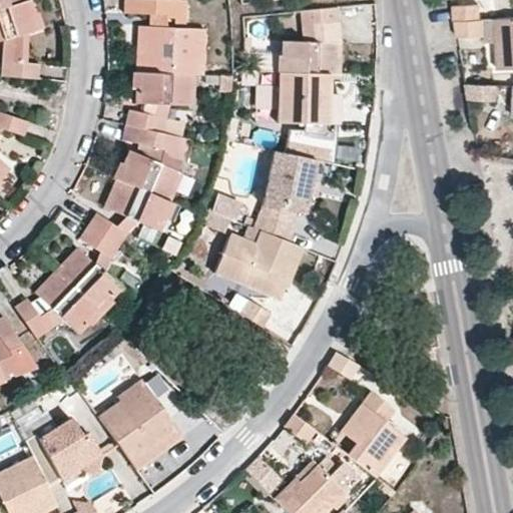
[(27,0),(22,0),(0,7),(0,40),(37,29),(27,0)]
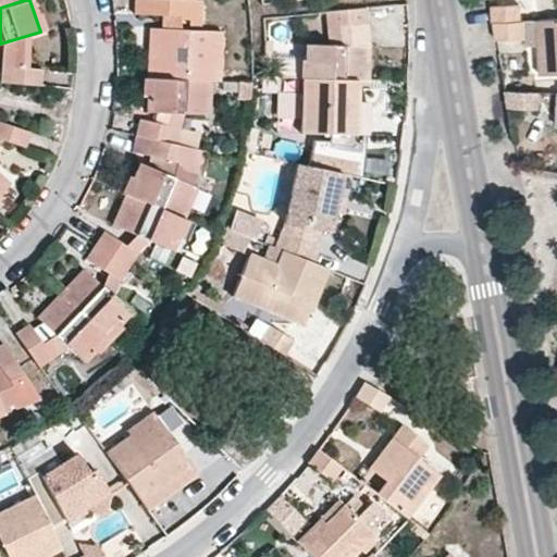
[(151,27),(148,78),(210,81),(219,81),(221,32),(180,29),(180,19),(188,19),(187,23),(198,23),(199,0),(135,0),(134,14),(165,15),(164,28),(151,27)]
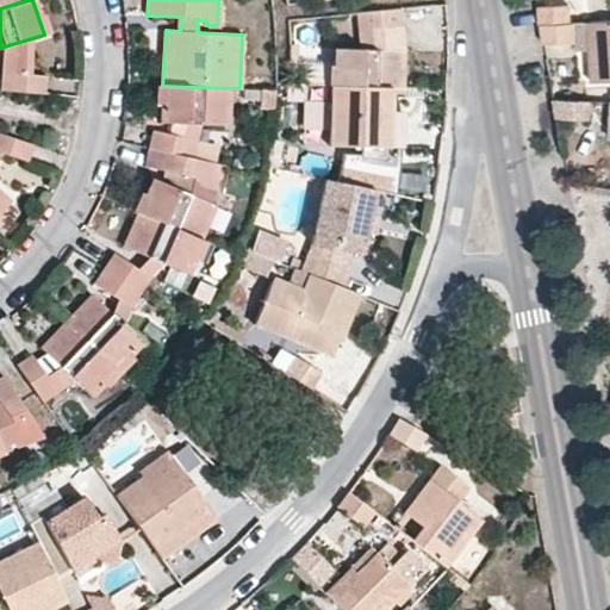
[(570,5),(541,5),(541,23),(570,23),(570,5)]
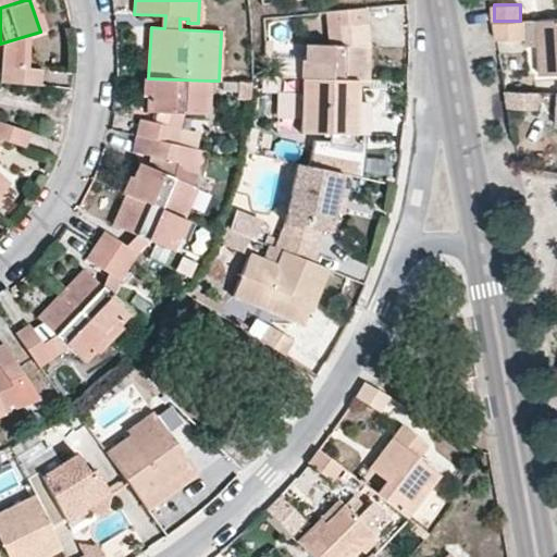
[(367,5),(323,11),(323,23),(367,23),(367,5)]
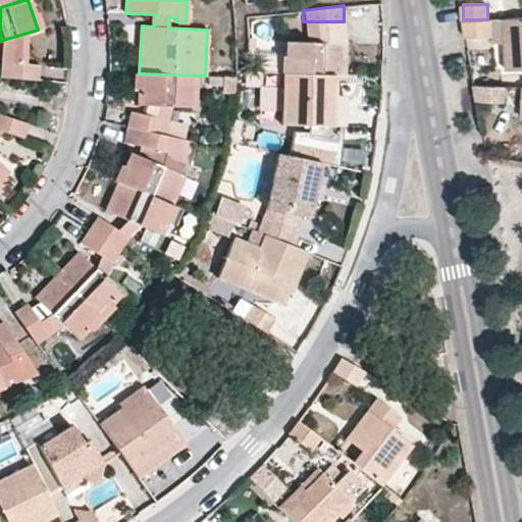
[(521,16),(506,18),(507,69),(521,68),(521,16)]
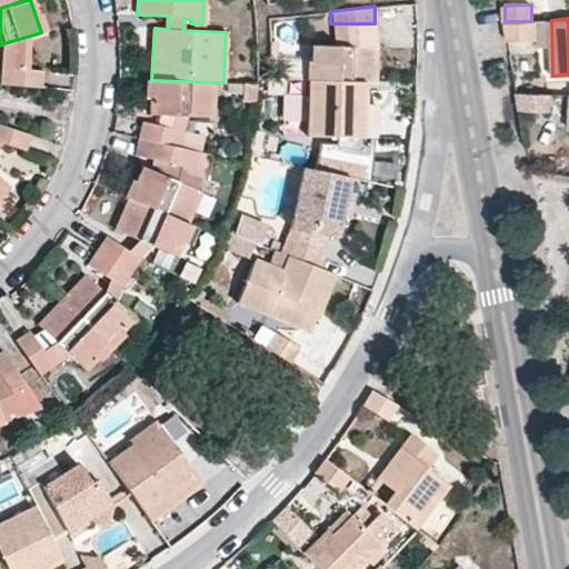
[(531,21),(505,21),(509,39),(538,38),(535,22),(531,21)]
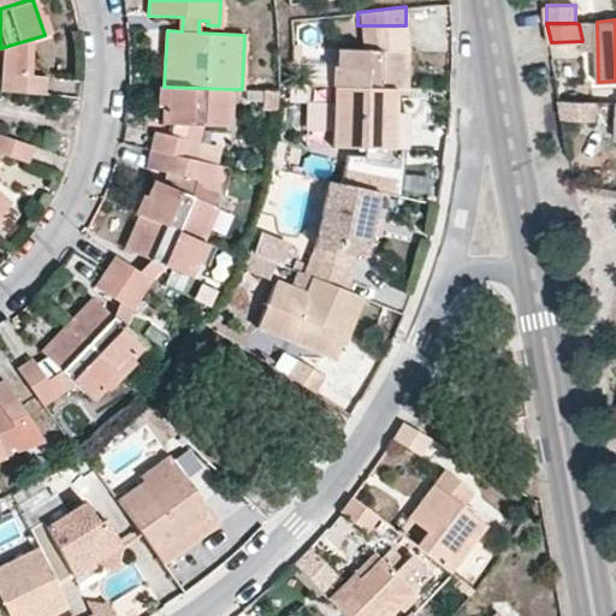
[(339,48),(337,88),(394,88),(408,89),(409,52),(339,48)]
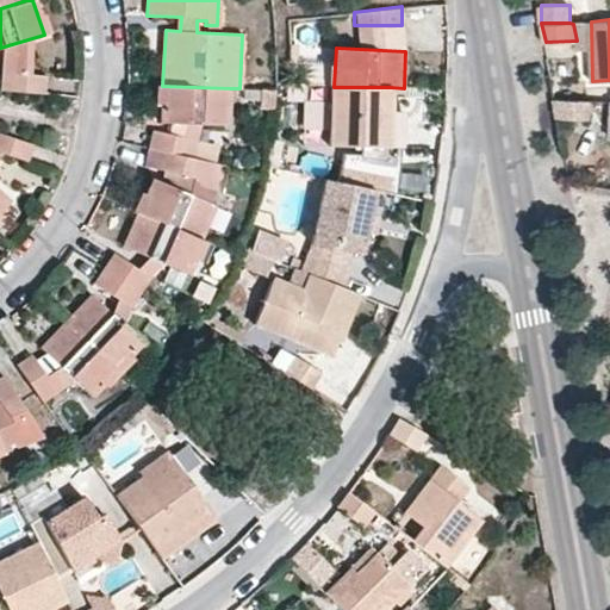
[(1,72),(0,78),(0,88),(44,93),(44,75),(1,72)]
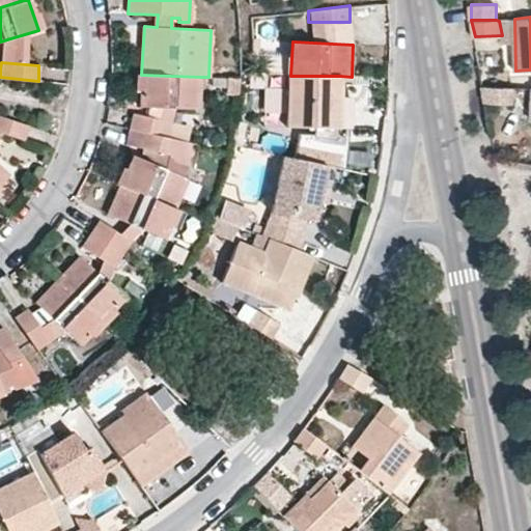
[(198,109),(200,77),(141,75),(140,106),(198,109)]
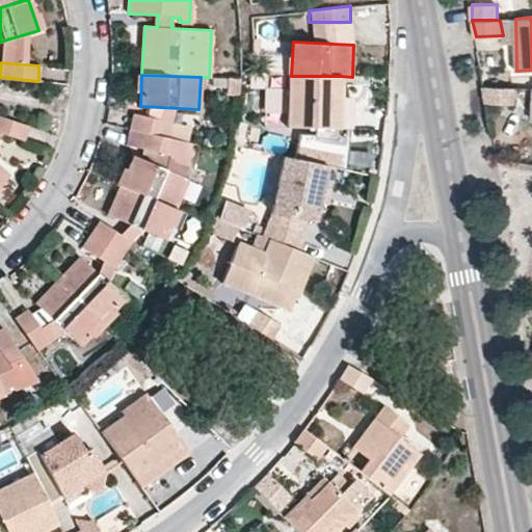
[(340,76),(291,76),(289,127),(340,128),(340,76)]
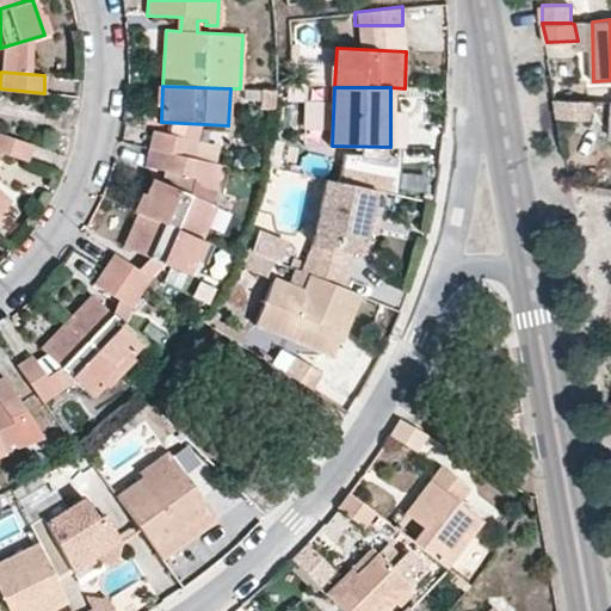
[(594,102),(563,100),(562,121),(592,123),(594,102)]
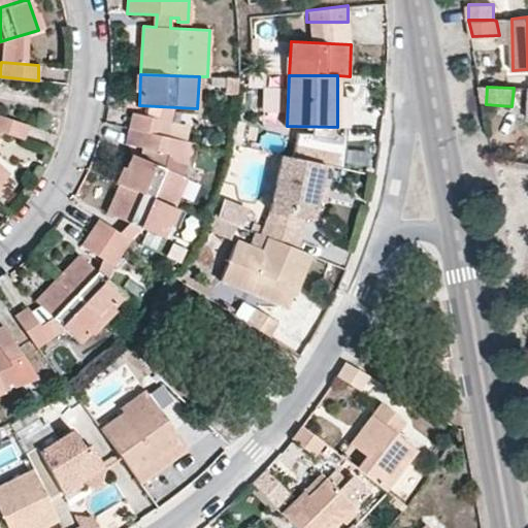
[(132,155),(120,184),(174,206),(187,178),(165,169),(167,157),(175,159),(174,164),(186,166),(191,142),(167,137),(170,122),(132,112),(125,143),(154,151),(151,163),(132,155)]
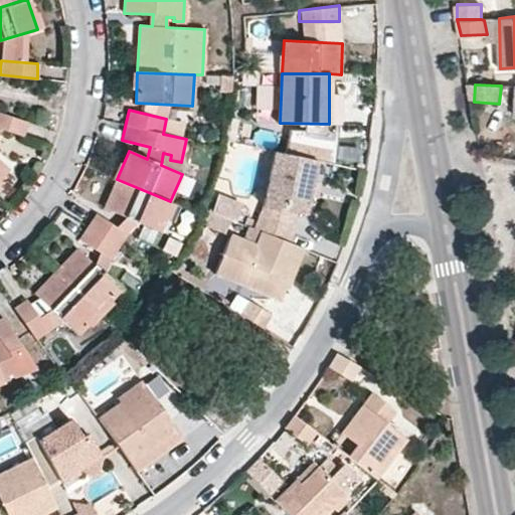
[(0,114),(0,128),(23,135),(27,123),(0,114)]
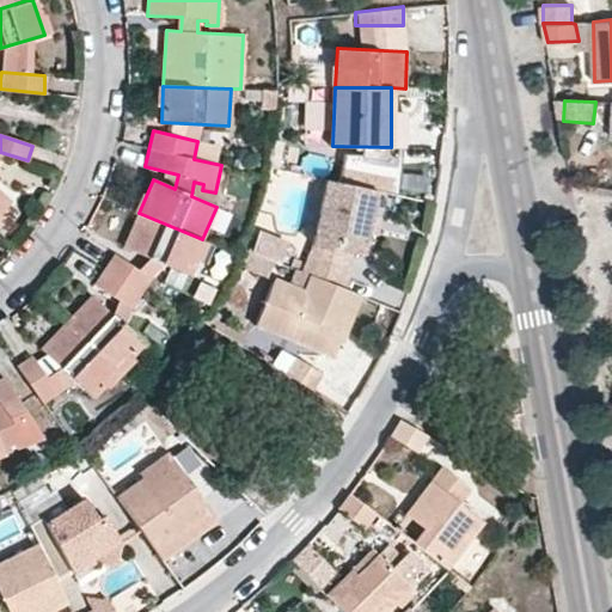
[(340,181),(392,188),(396,161),(343,154),(340,181)]
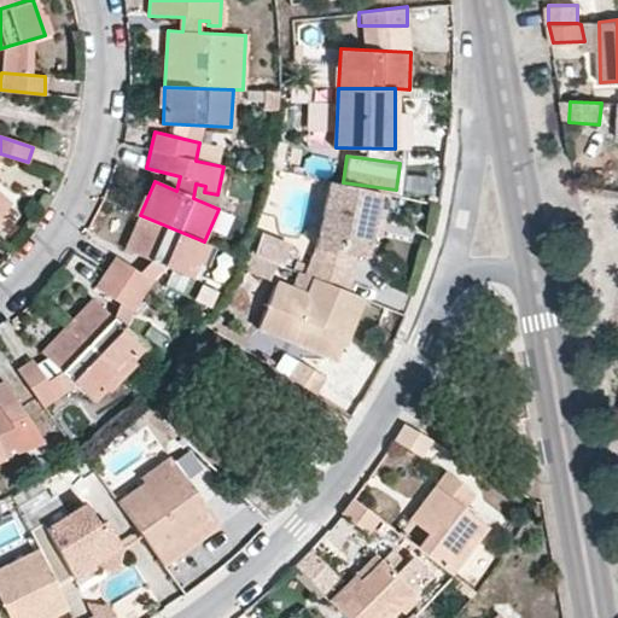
[(330,182),(308,278),(347,291),(375,194),(330,182)]
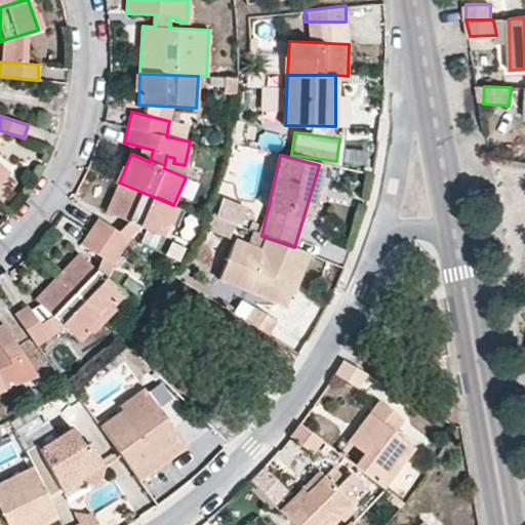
[(119,183),(107,210),(160,235),(173,205),(119,183)]
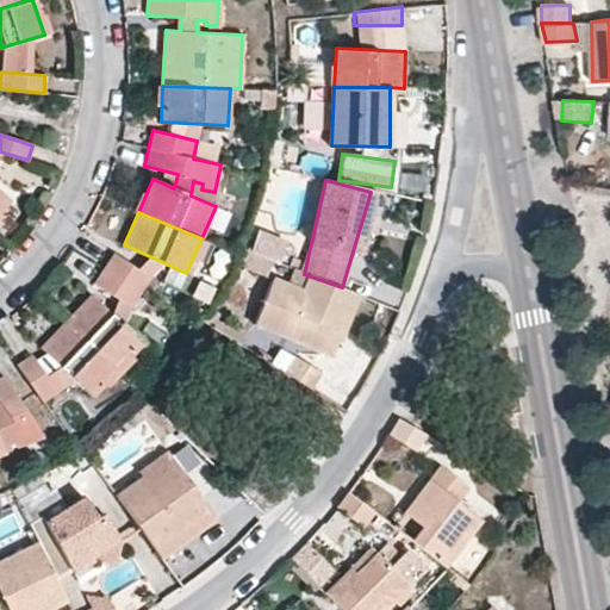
[(114,253),(94,282),(130,307),(150,278),(114,253)]
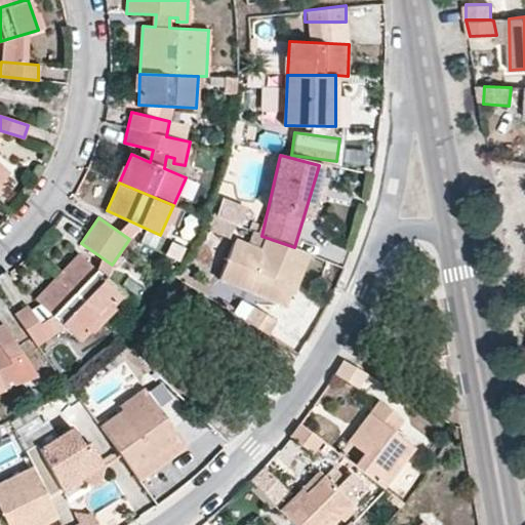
[(307,253),(294,247),(261,236),(257,248),(234,238),(217,279),(284,310),(307,253)]
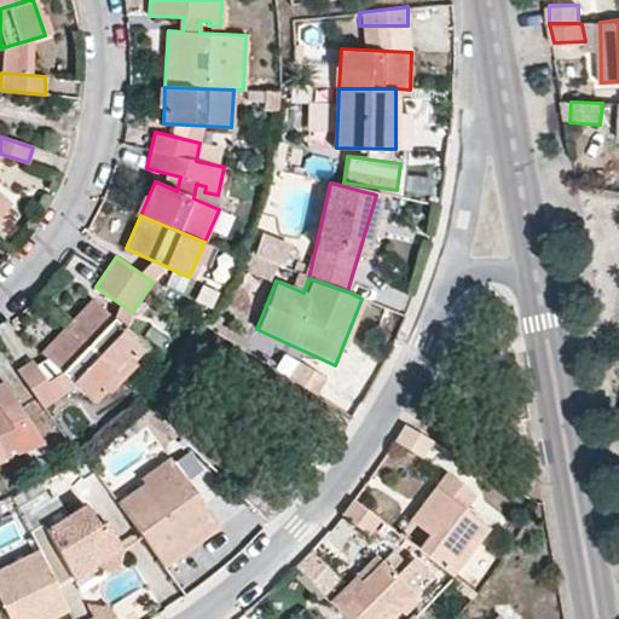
[(93,298),(67,325),(117,374),(143,347),(93,298)]
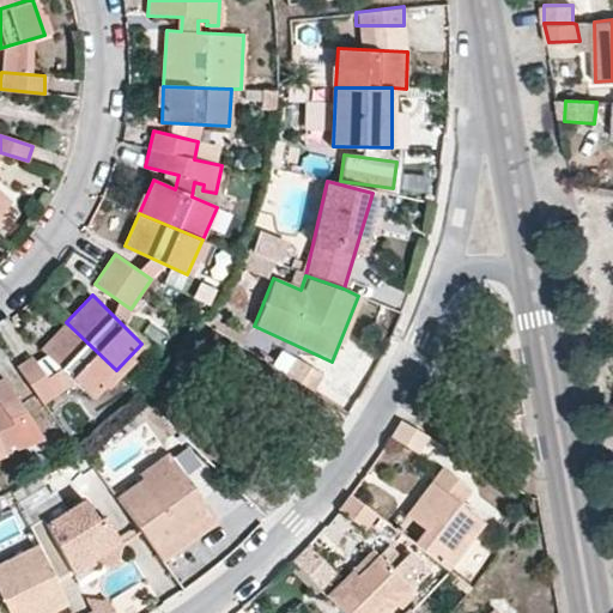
[(116,370),(66,322),(40,349),(90,396),(116,370)]
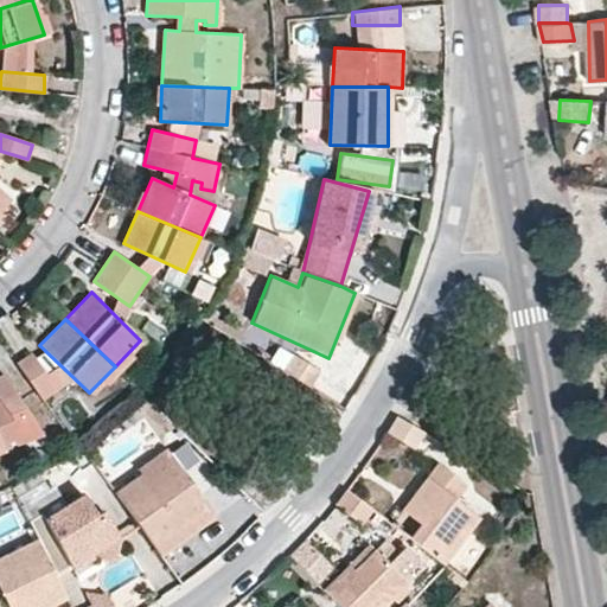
[(31,352),(16,362),(42,398),(56,389),(31,352)]
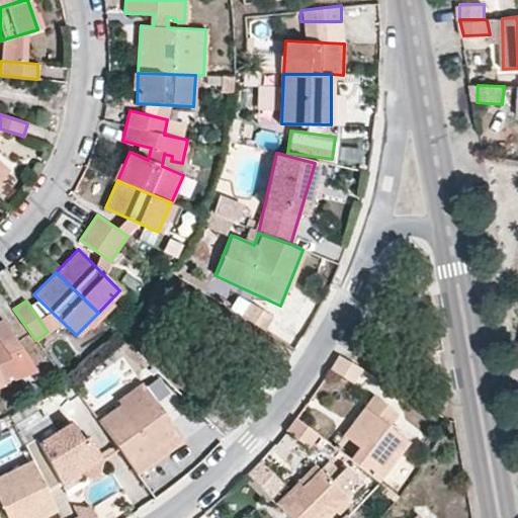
[(271,318),(250,305),(244,313),(266,327),(271,318)]
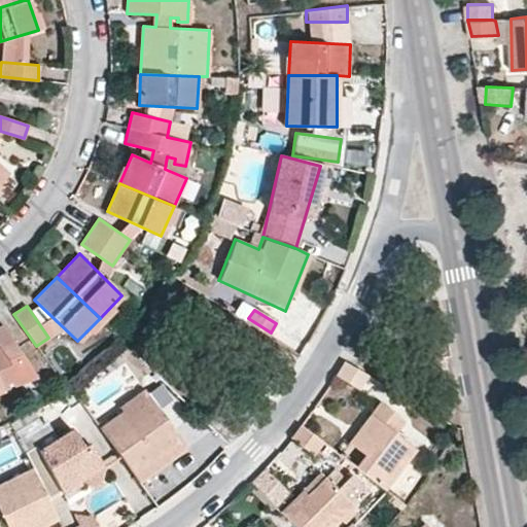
[(0,391),(38,378),(2,324),(0,325),(0,347),(11,365),(0,371),(0,391)]
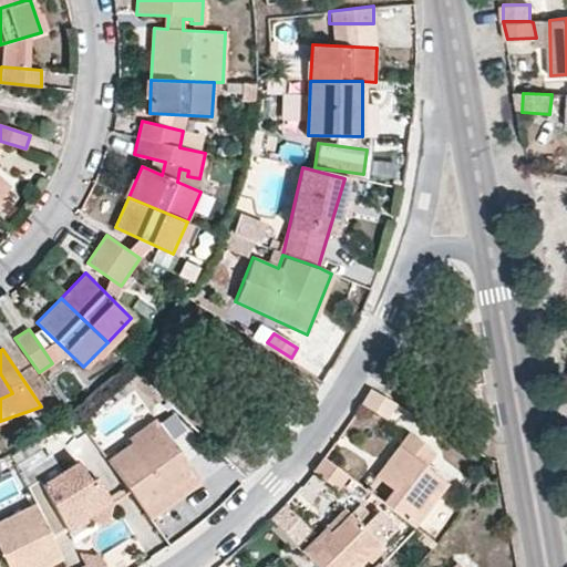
[(372,392),(361,411),(381,423),(393,404),(372,392)]
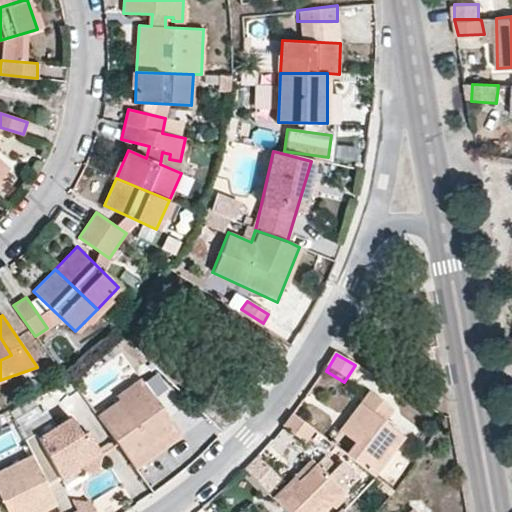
[(173,427),(139,380),(98,412),(130,458),(173,427)]
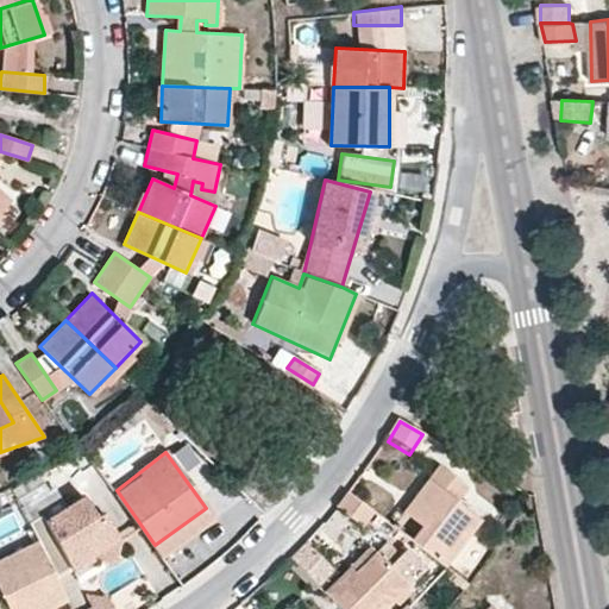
[(469,489),(438,464),(419,496),(438,513),(416,541),(450,569),(481,520),(458,503),(469,489)]
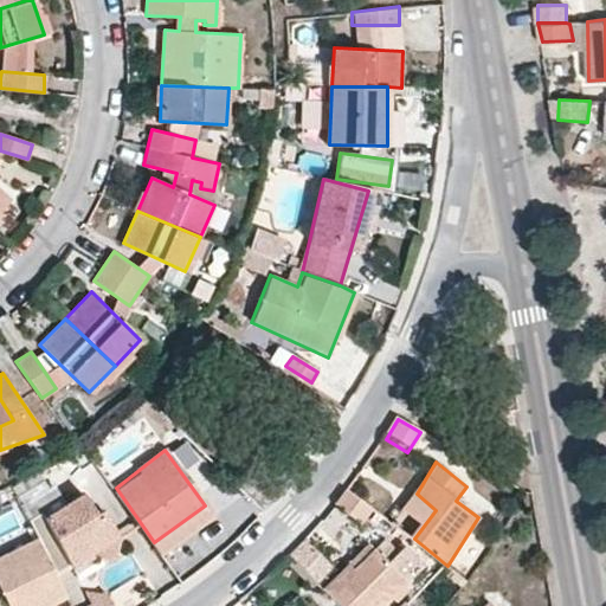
[(346,494),(336,508),(359,522),(368,509),(346,494)]
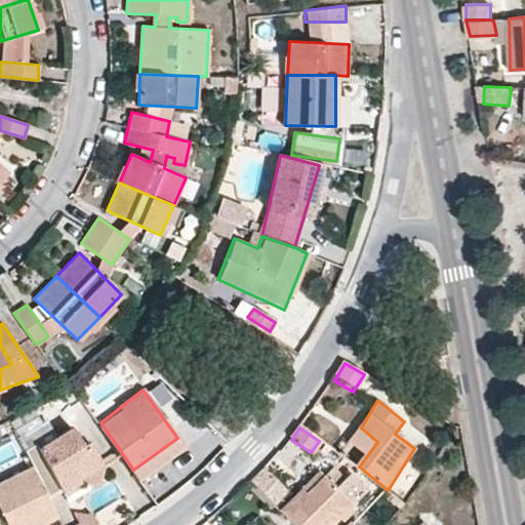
[(73,430),(39,449),(63,492),(78,482),(89,484),(104,476),(104,463),(94,447),(82,446),(73,430)]
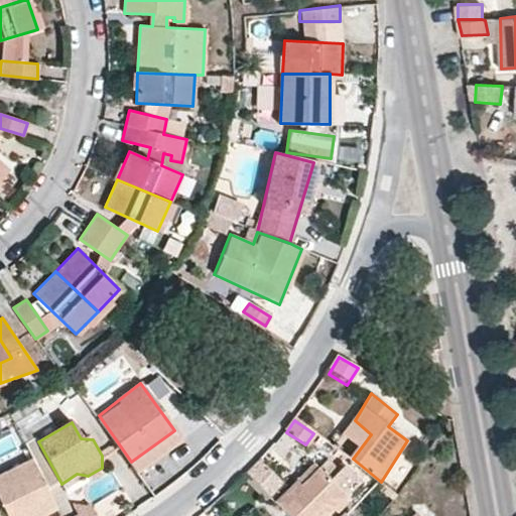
[(32,460),(0,477),(0,501),(6,515),(38,515),(53,508),(32,460)]
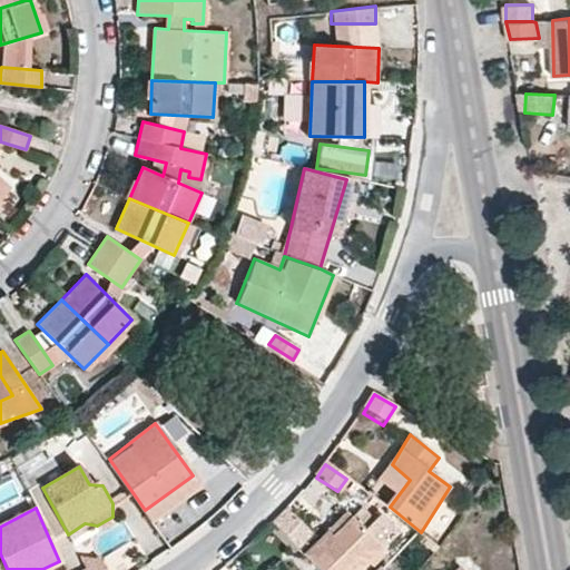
[(352,511),(307,556),(321,569),(365,569),(386,551),(352,511)]
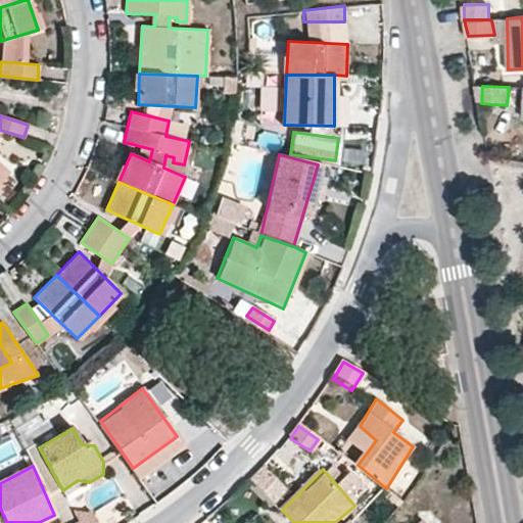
[(88,511),(74,512),(79,522),(99,522),(91,508),(88,511)]
